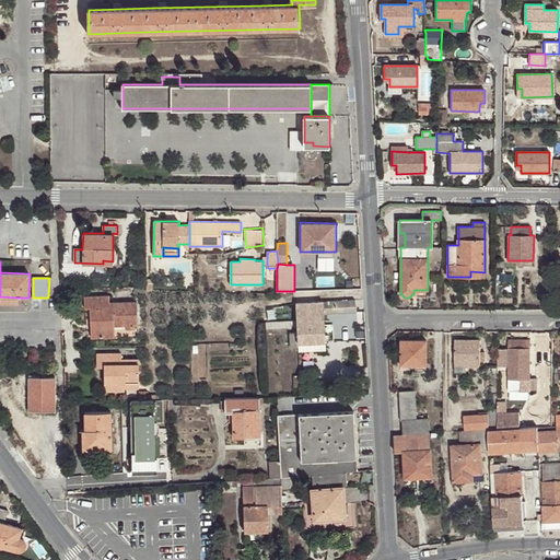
[(114,326),(126,326),(135,326),(137,326),(137,301),(109,302),(109,295),(84,296),(85,307),(91,307),(91,338),(115,338),(114,326)]
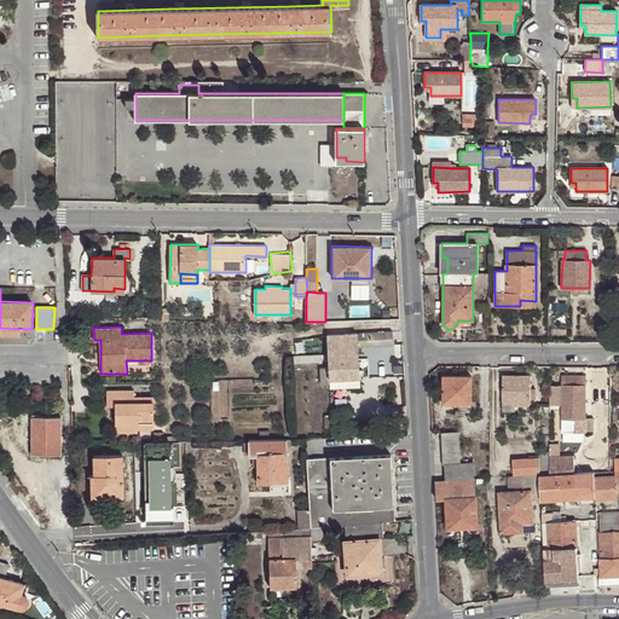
[(291,356),(291,363),(322,362),(322,360),(328,360),(328,368),(320,369),(322,383),(330,383),(330,380),(359,379),(362,379),(360,353),(358,353),(358,347),(358,341),(366,340),(366,346),(393,345),(393,331),(354,334),(328,335),(328,339),(313,339),(314,356),(291,356)]
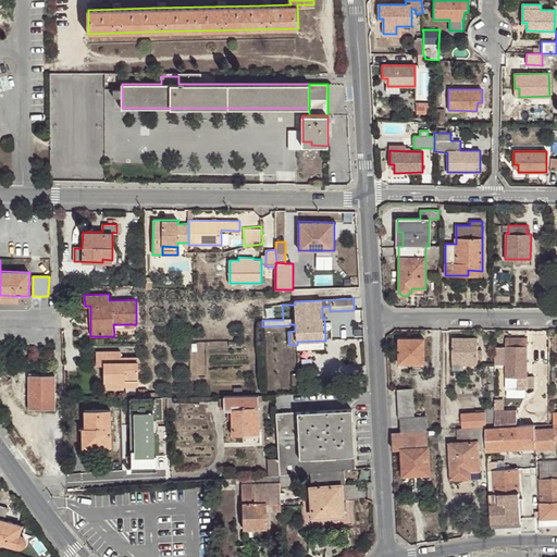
[(478,337),(453,337),(453,370),(463,370),(463,363),(478,363),(478,359),(482,359),(483,349),(478,349),(478,337)]
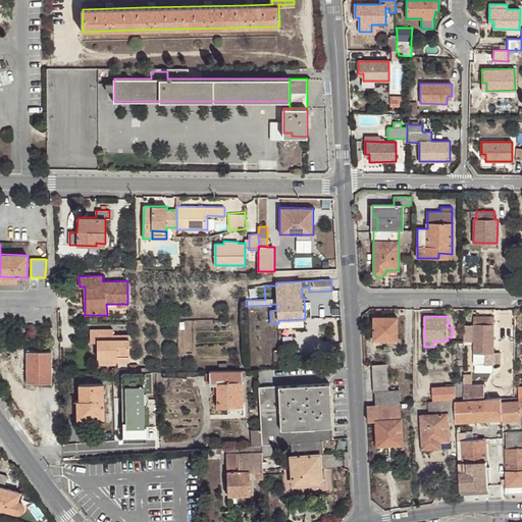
[(485,353),(493,353),(494,316),(475,316),(474,365),(485,365),(485,353)]
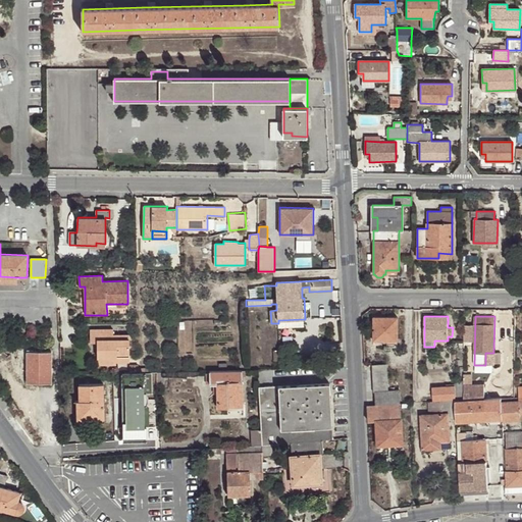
[(374,340),(387,340),(397,340),(397,317),(373,317),(374,340)]
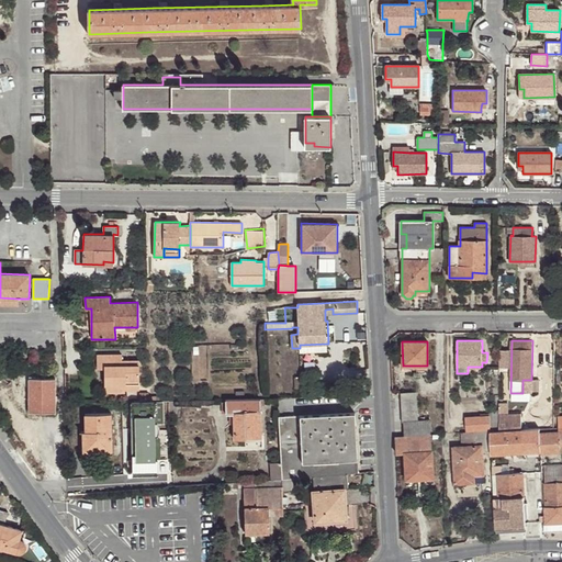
[(300,348),(300,353),(327,352),(326,344),(300,345),(300,348)]
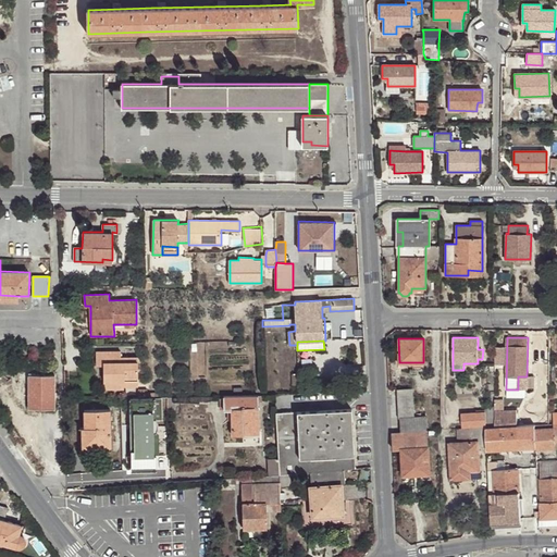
[(97,366),(103,364),(107,364),(108,371),(103,371),(103,382),(123,382),(124,387),(138,386),(137,357),(121,357),(121,351),(97,351),(97,366)]
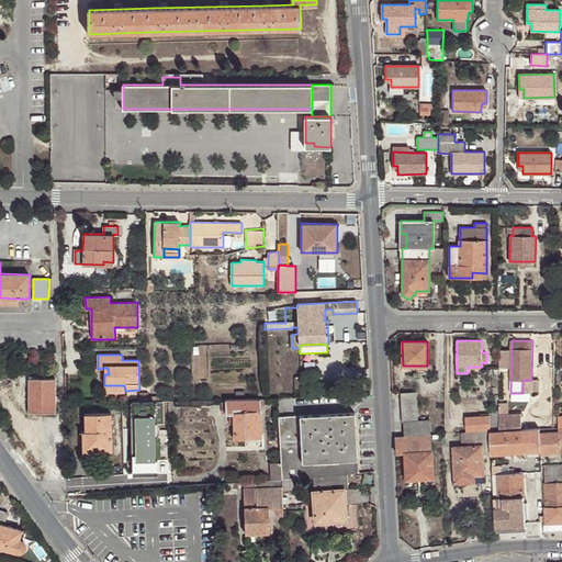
[(55,380),(29,379),(29,413),(55,413),(55,380)]
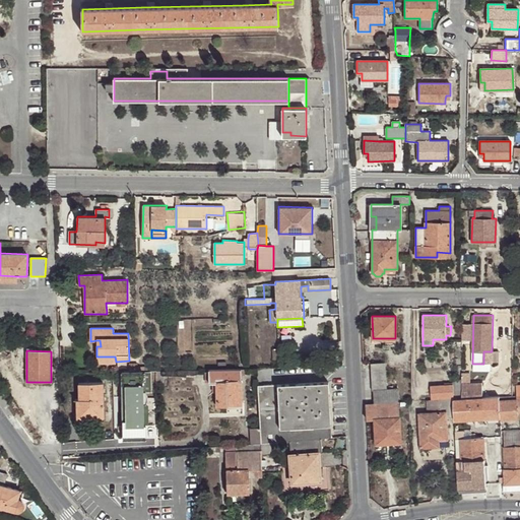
[(372,363),(374,402),(398,401),(397,388),(394,388),(394,385),(386,385),(385,363),(372,363)]
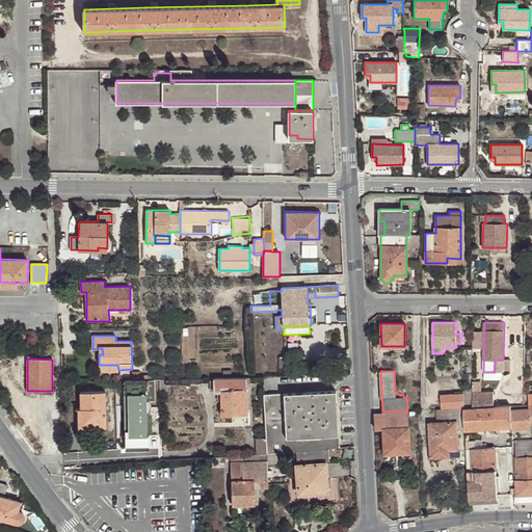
[(247,377),(214,378),(214,380),(214,391),(214,392),(217,392),(221,392),(221,401),(221,416),(233,416),(233,415),(233,410),(247,410),(247,383),(247,377)]
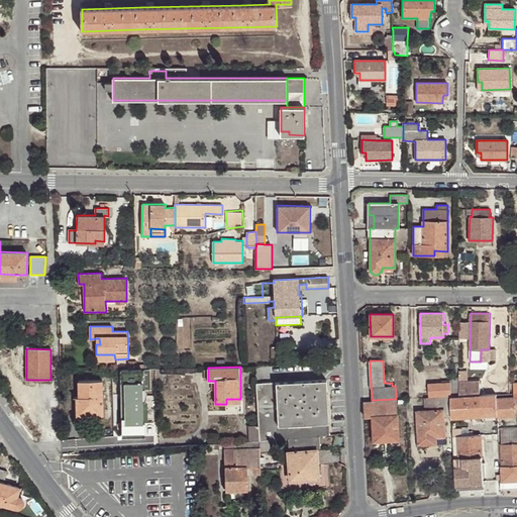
[(122,423),(143,422),(142,369),(138,369),(137,369),(129,369),(121,370),(122,423)]
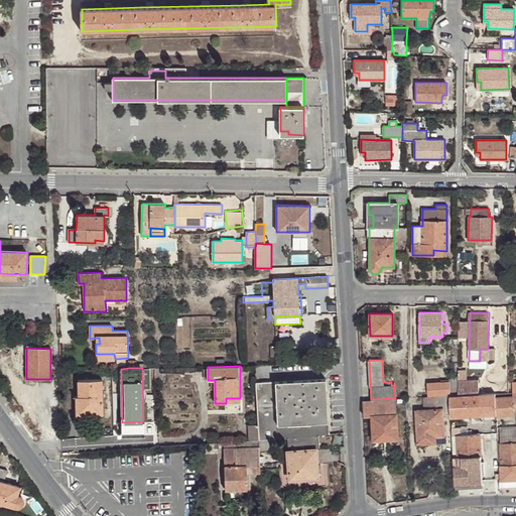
[(102,379),(78,380),(79,396),(76,396),(77,414),(103,413),(102,379)]
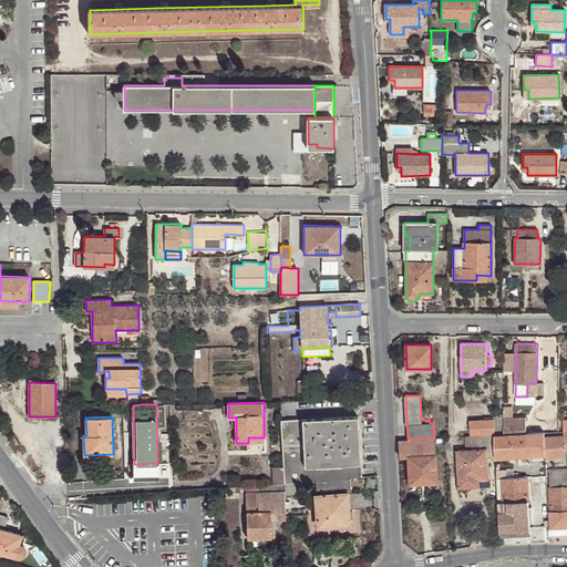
[(281,420),(285,483),(297,483),(317,481),(350,477),(361,476),(358,416),(322,419),(322,422),(312,422),(312,419),(281,420)]
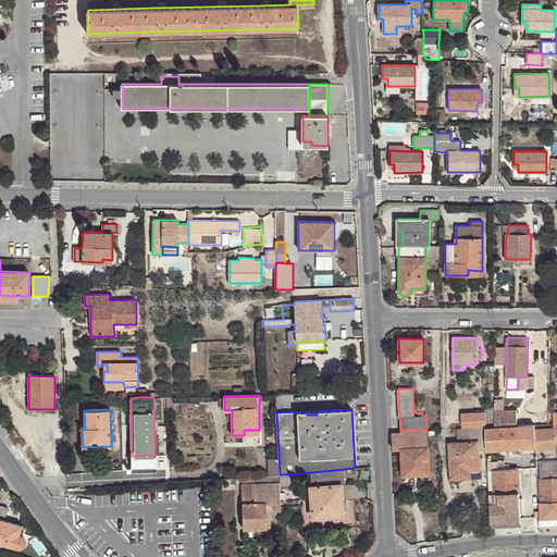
[(517,409),(495,410),(495,424),(517,424),(517,409)]
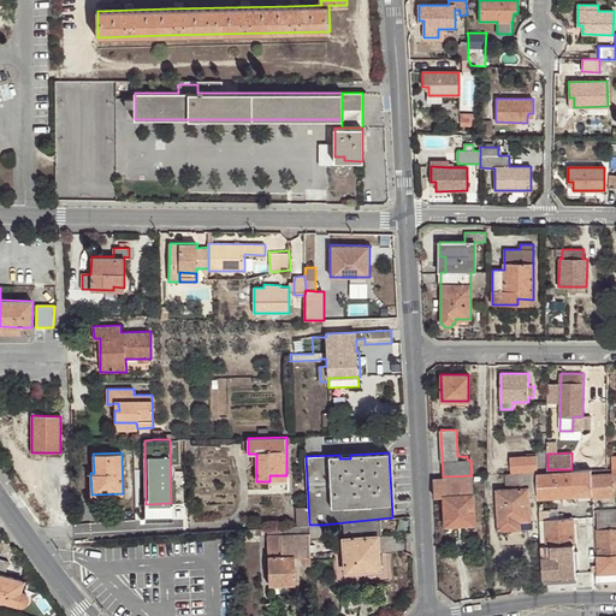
[(510,457),(511,473),(538,472),(537,455),(510,457)]
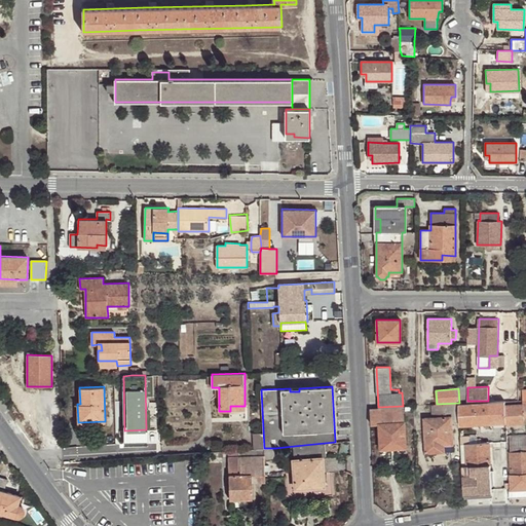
[(524,420),(525,419),(525,400),(523,400),(523,404),(505,405),(506,423),(506,426),(524,425),(524,420)]
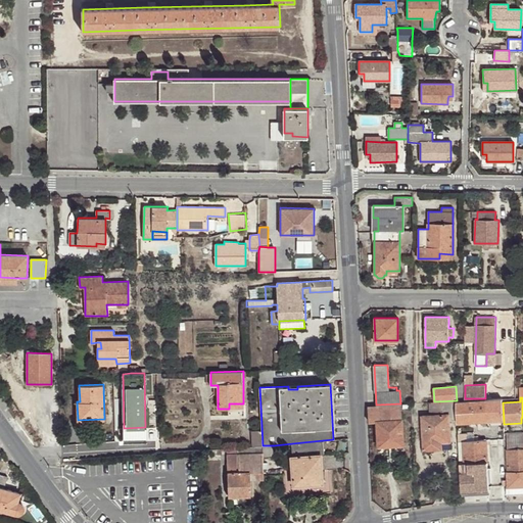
[(475,423),(504,421),(503,402),(503,398),(465,401),(457,401),(458,420),(458,424),(475,423)]
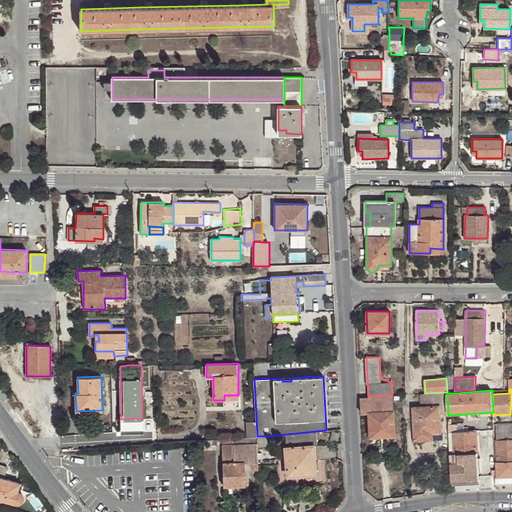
[(425,393),(420,393),(420,406),(413,406),(414,420),(415,435),(433,434),(441,433),(440,411),(448,411),(447,393),(447,392),(425,393)]
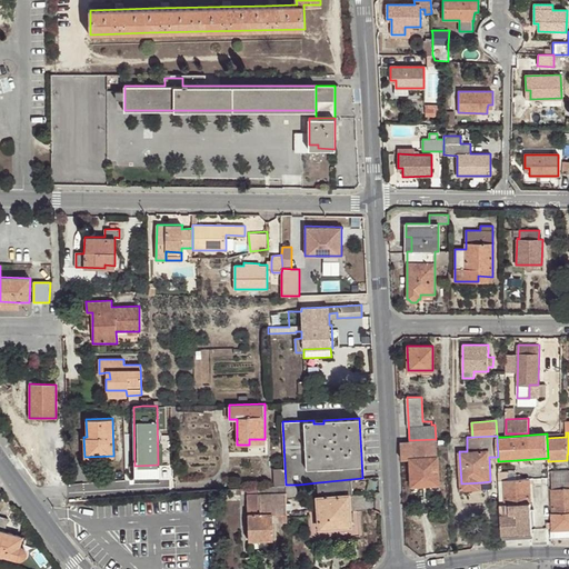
[(409,440),(400,441),(401,459),(410,458),(411,486),(438,485),(438,469),(436,439),(409,440)]
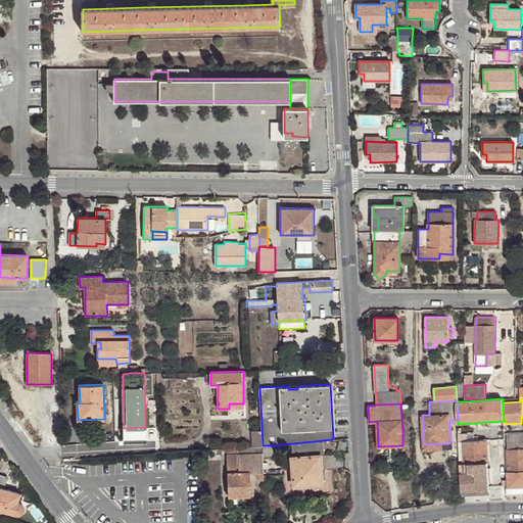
[(475,432),(475,428),(475,423),(458,424),(458,433),(475,432)]
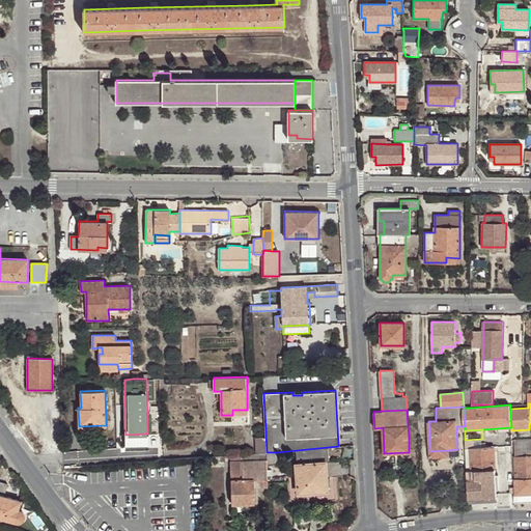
[(466,448),(482,447),(482,439),(465,440),(466,448)]
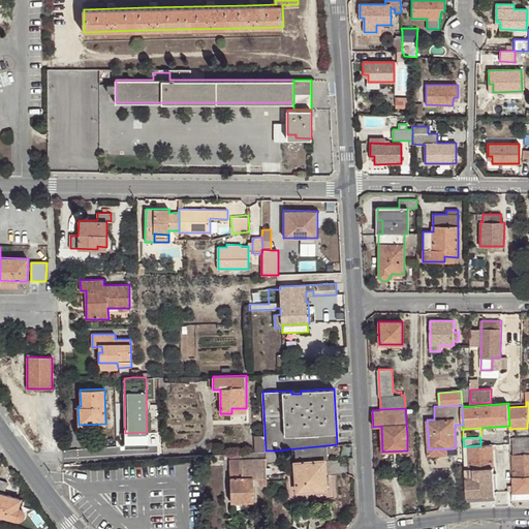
[(528,437),(512,438),(514,455),(511,454),(514,494),(528,492),(528,437)]
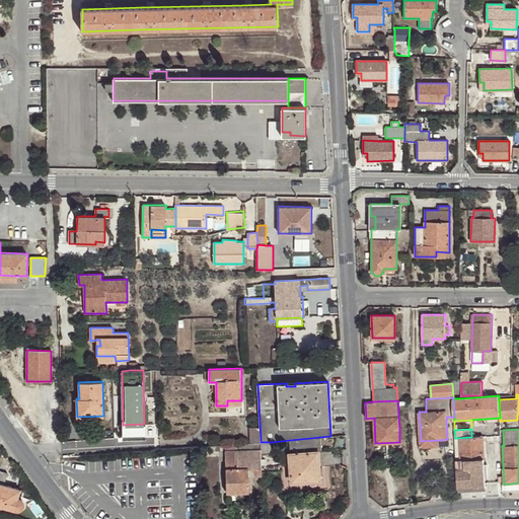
[(320,437),(290,440),(291,453),(289,453),(291,482),(320,479),(318,451),(321,451),(320,437)]
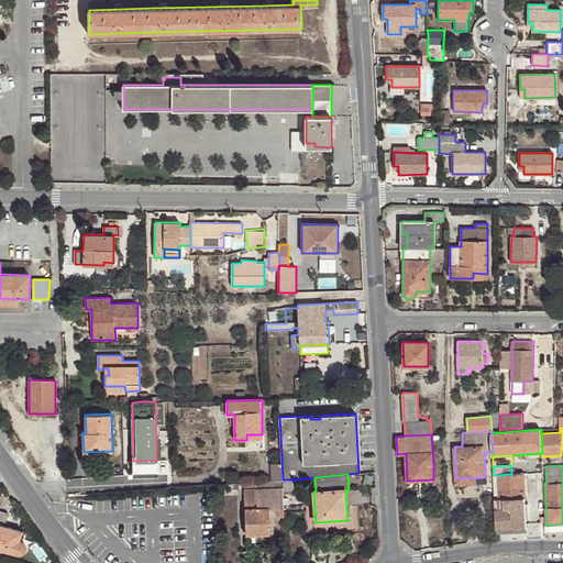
[(495,498),(497,529),(526,527),(526,508),(523,474),(511,474),(494,475),(495,498)]
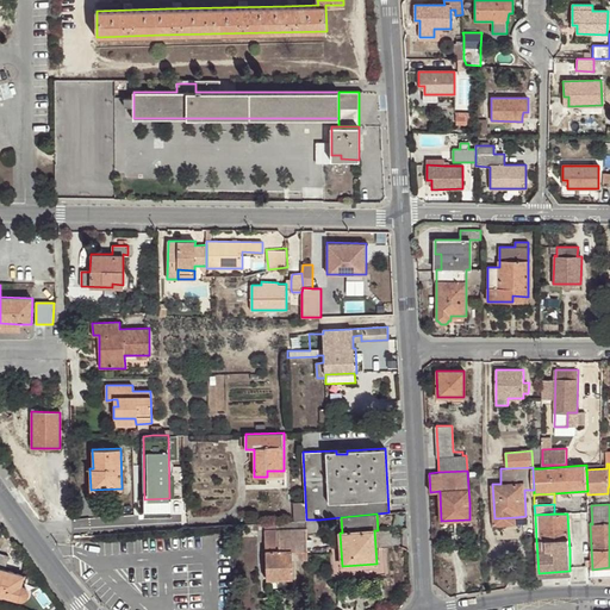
[(265,523),(267,579),(293,579),(293,560),(307,560),(307,554),(307,533),(306,520),(265,523)]
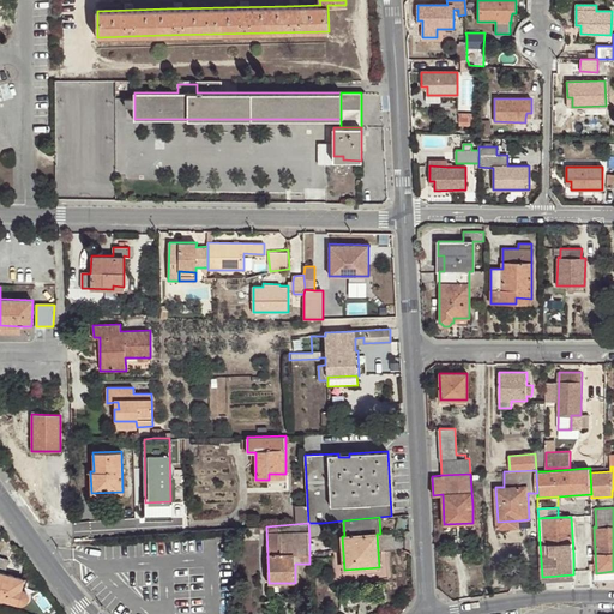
[(321,523),(308,523),(309,536),(321,535),(321,523)]
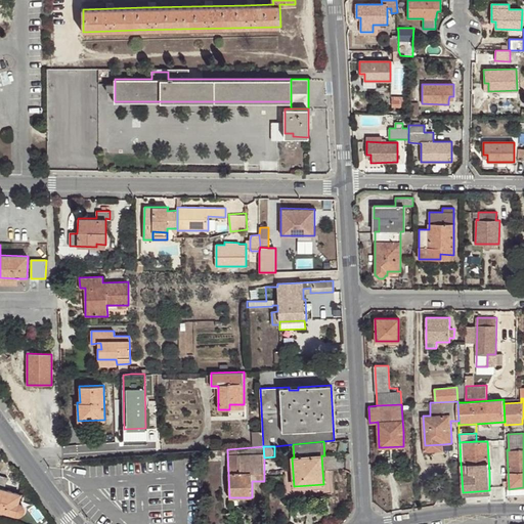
[(0,511),(15,516),(19,501),(22,493),(5,489),(8,477),(0,475),(0,511)]
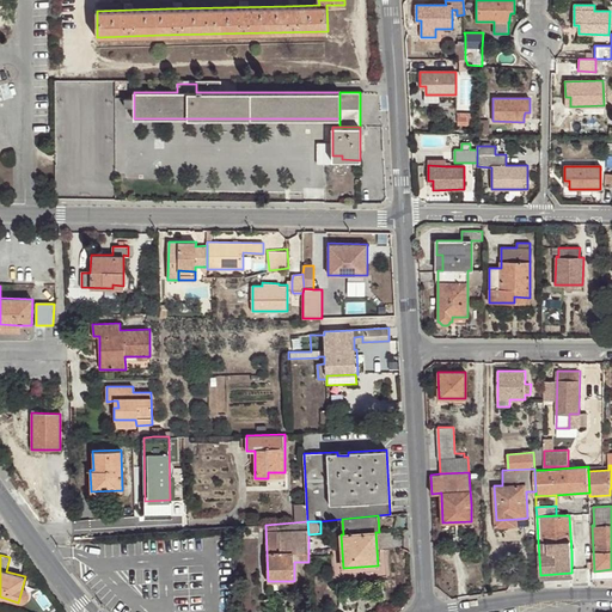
[(23,586),(18,603),(22,603),(25,601),(26,599),(28,595),(28,593),(26,589),(25,588),(23,586)]
